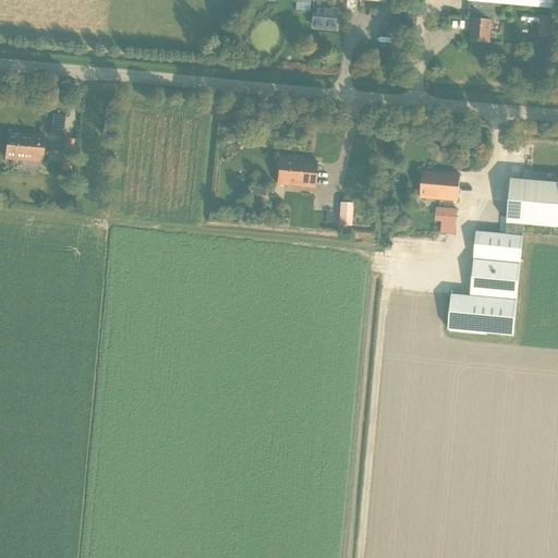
[(315,0),(315,9),(314,26),(323,27),(323,28),(336,29),(337,10),(338,5),(347,7),(347,0),(352,0),(387,3),(387,0),(315,0)]
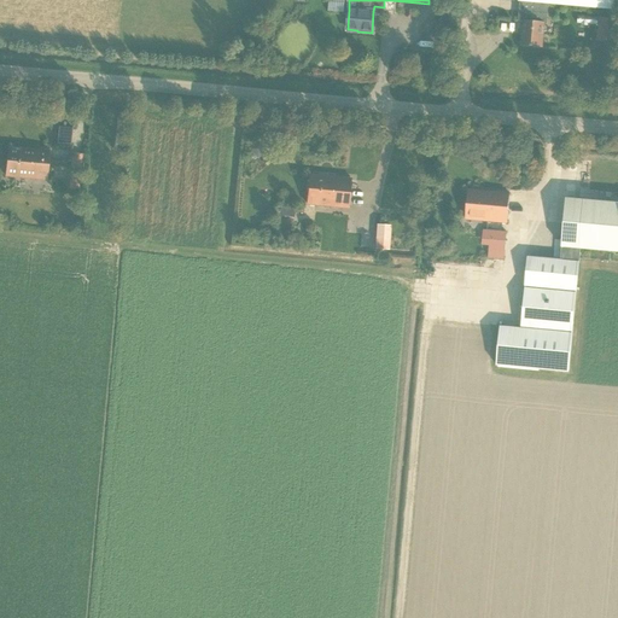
[(522,46),(542,48),(544,24),(547,24),(549,5),(616,11),(616,0),(519,0),(519,3),(520,3),(518,22),(526,23),(525,35),(523,35),(522,46)]
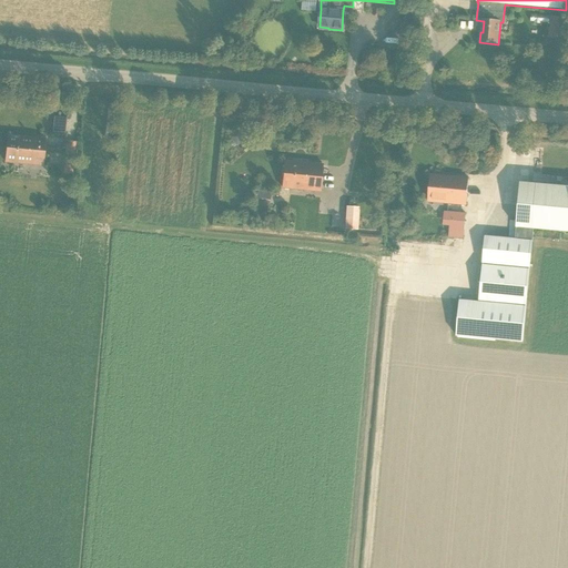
[(555,20),(553,38),(563,39),(565,21),(561,20),(563,17),(555,17),(555,20)]
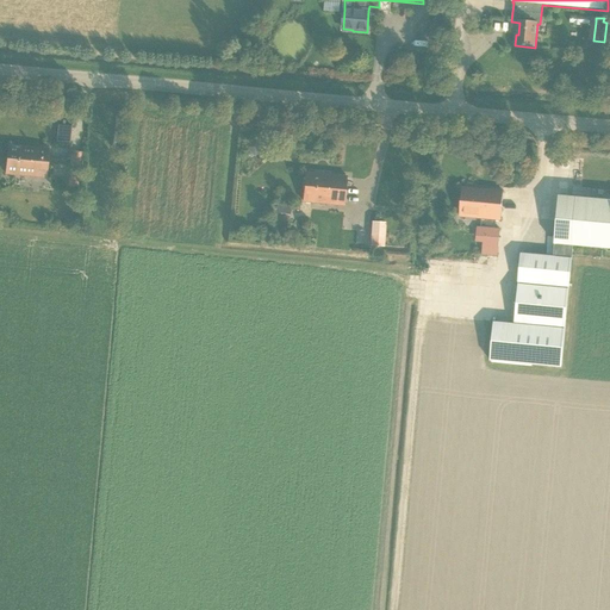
[(251,145),(250,149),(254,153),(259,154),(262,150),(262,145),(259,142),(255,142),(251,145)]
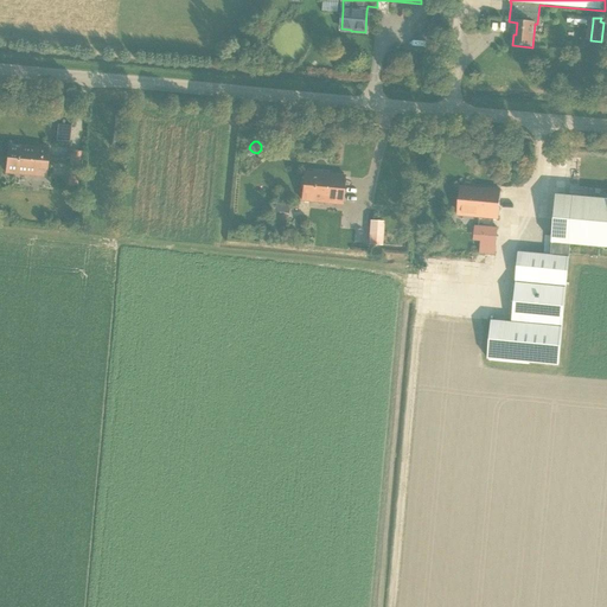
[(6,174),(48,178),(50,149),(8,146),(6,174)]
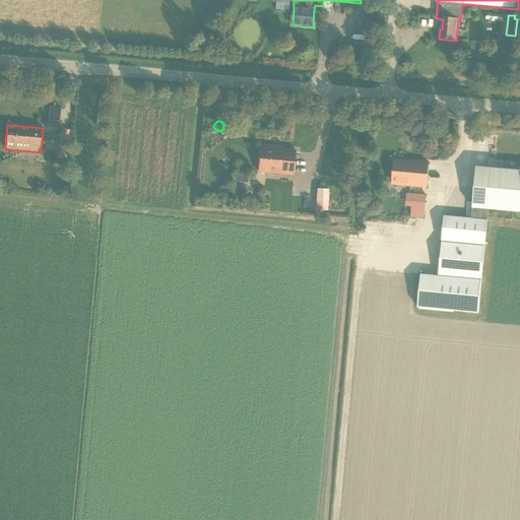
[(68,159),(69,129),(60,129),(59,158),(68,159)]
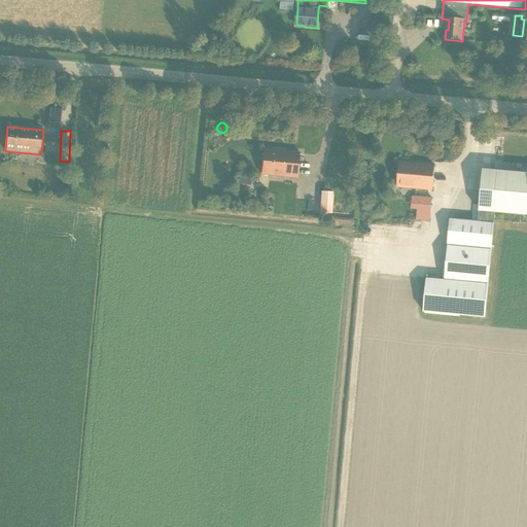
[(262,175),(297,178),(301,152),(265,149),(262,175)]
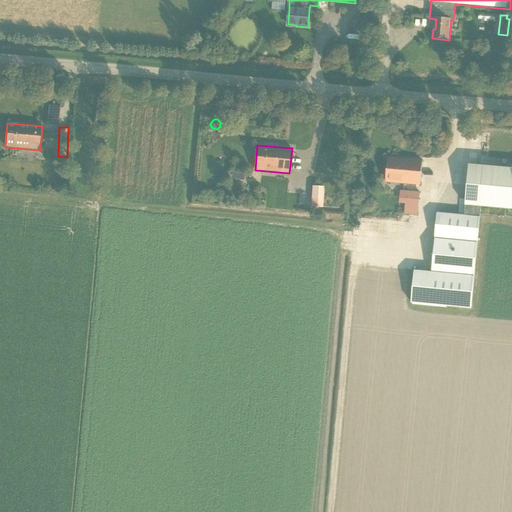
[(386,182),(421,185),(423,160),(389,157),(386,182)]
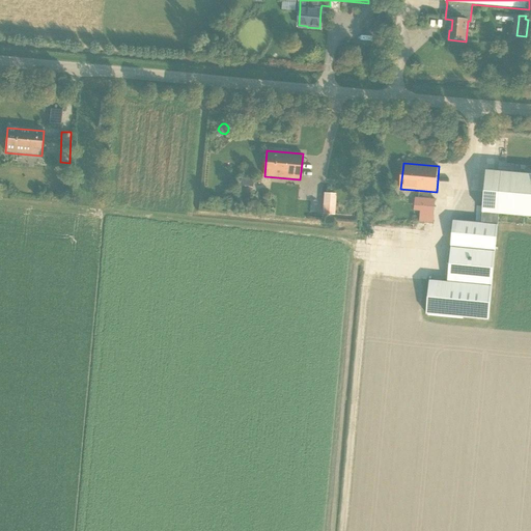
[(530,174),(486,171),(481,223),(499,224),(499,214),(530,217),(530,174)]
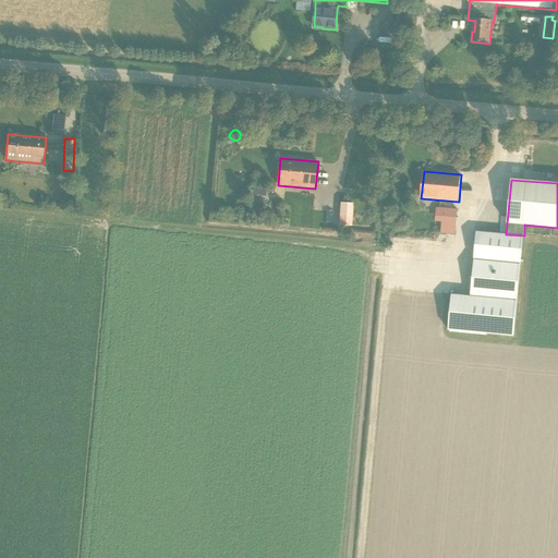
[(340,225),(351,225),(353,205),(341,204),(340,225)]
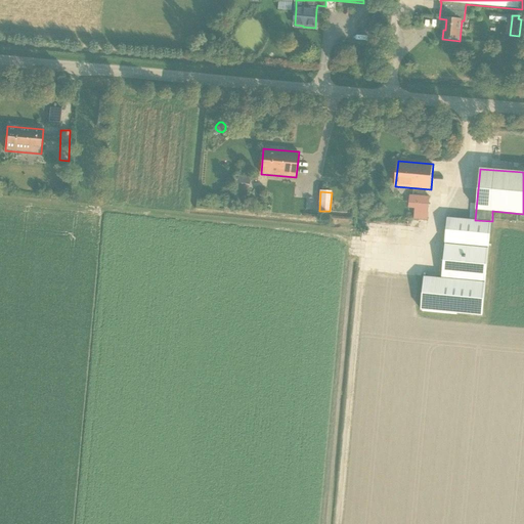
[(430,198),(410,195),(409,206),(416,206),(415,219),(428,220),(430,198)]
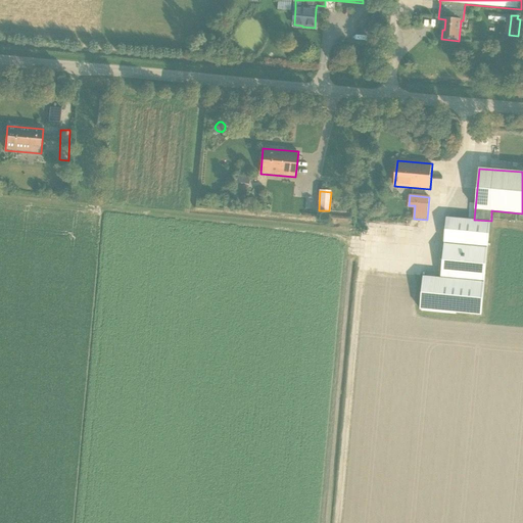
[(441,277),(424,276),(421,310),(482,315),(485,281),(491,221),(474,220),(447,218),(441,277)]
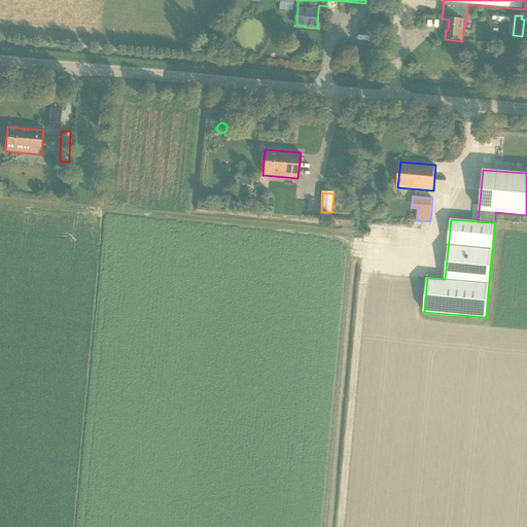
All buildings are outlined.
